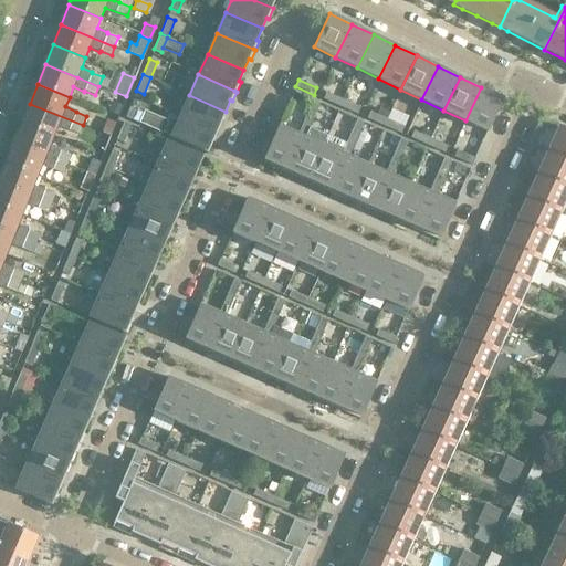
[(481,87),(465,121),(486,132),(503,98),(481,87)]
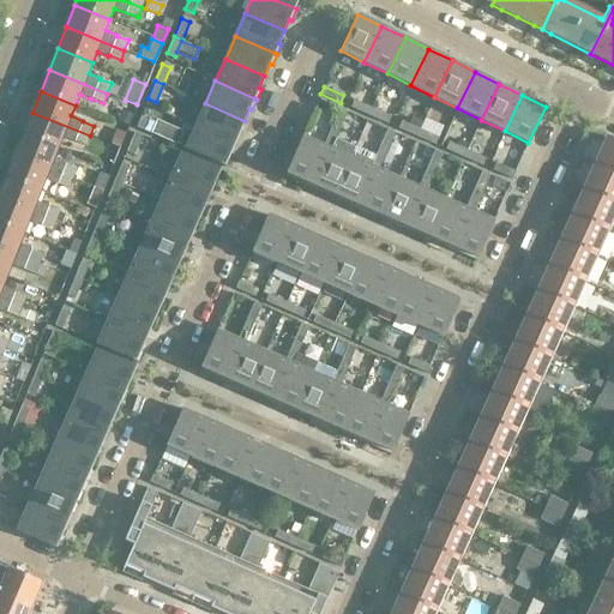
[(354,100),(350,107),(369,115),(372,108),(354,100)]
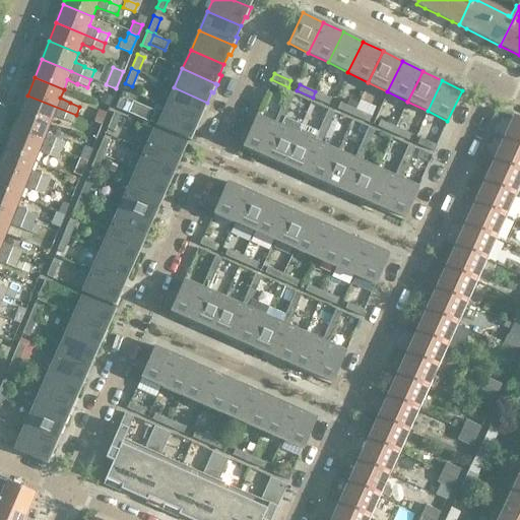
[(174,87),(166,107),(198,121),(200,122),(204,113),(202,112),(207,103),(174,87)]
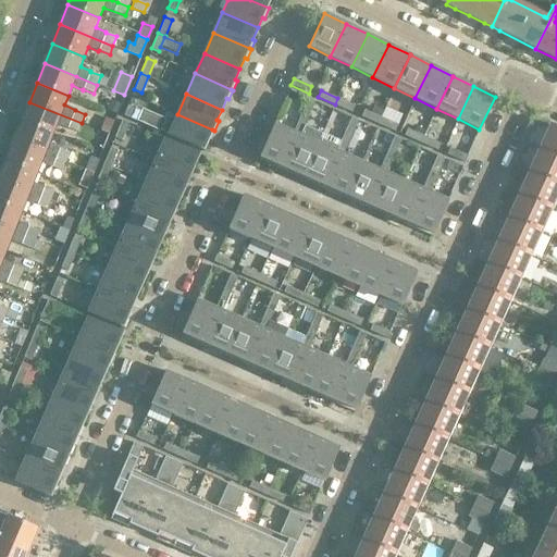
[(131,98),(123,115),(131,119),(137,101),(131,98)]
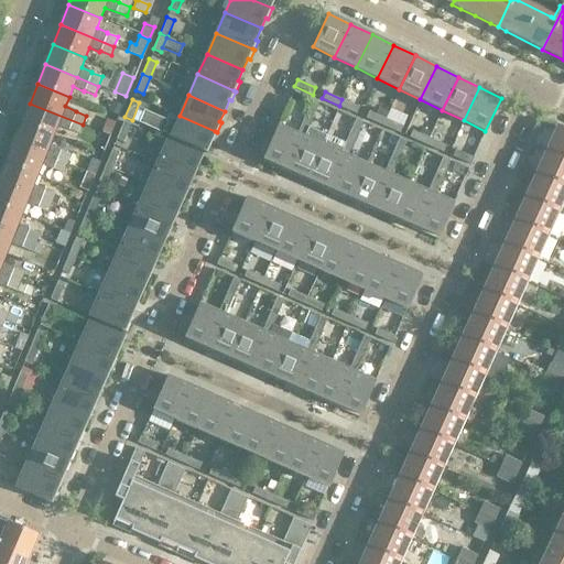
[(312,99),(304,117),(311,119),(318,102),(312,99)]
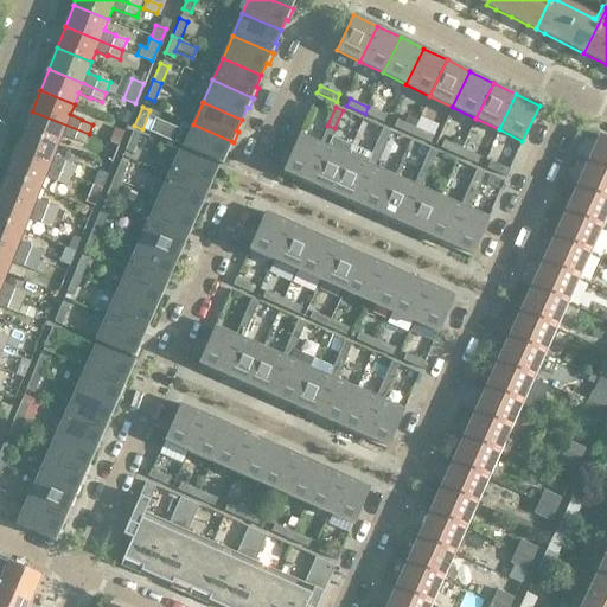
[(368,107),(365,114),(383,122),(387,115),(368,107)]
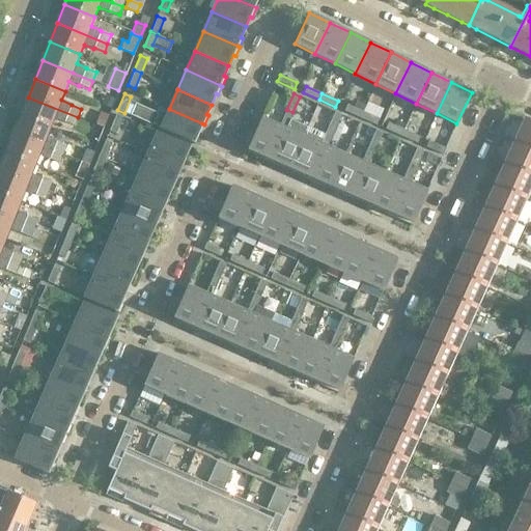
[(28,98),(20,116),(50,128),(54,118),(64,122),(64,121),(74,126),(78,117),(28,98)]
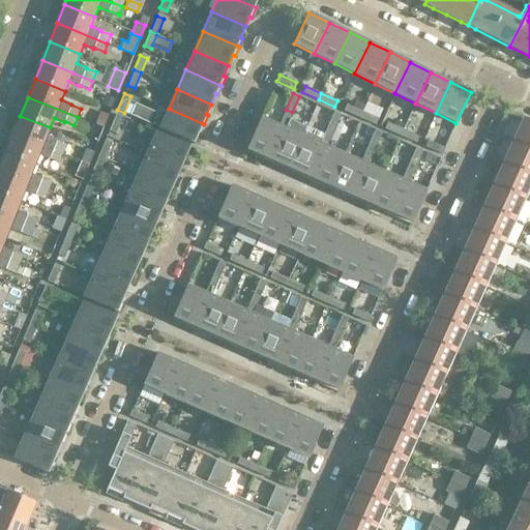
[(135,104),(129,115),(194,143),(202,123),(169,109),(164,118),(156,115),(157,114),(135,104)]
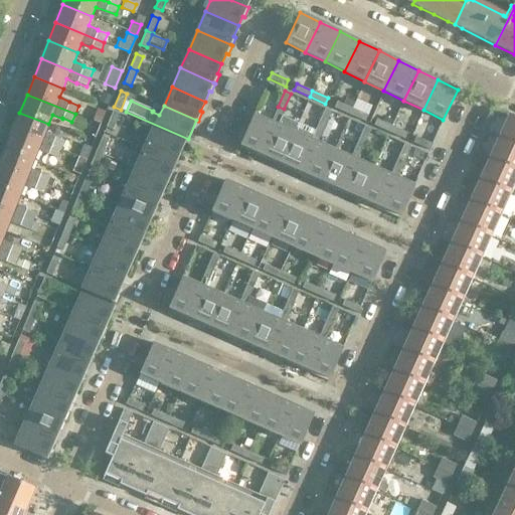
[(337,102),(334,108),(349,115),(352,108),(337,102)]
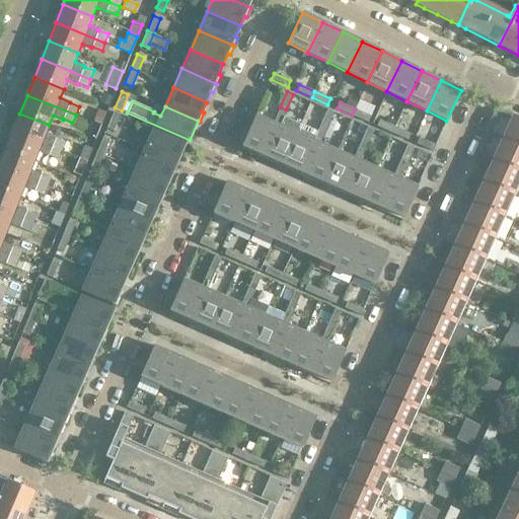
[(255,115),(240,148),(261,157),(276,124),(279,126),(283,119),(286,109),(280,107),(273,123),(255,115)]
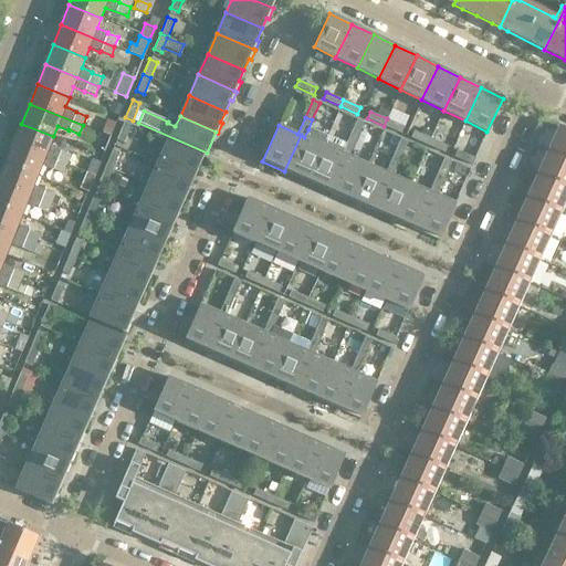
[(387,118),(384,126),(401,133),(404,126),(387,118)]
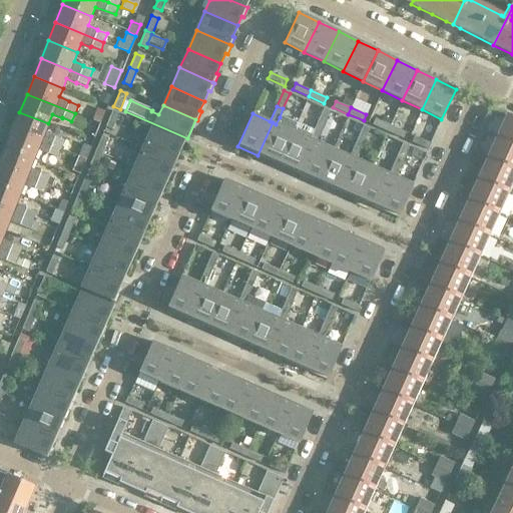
[(96,108),(92,118),(99,121),(103,111),(96,108)]
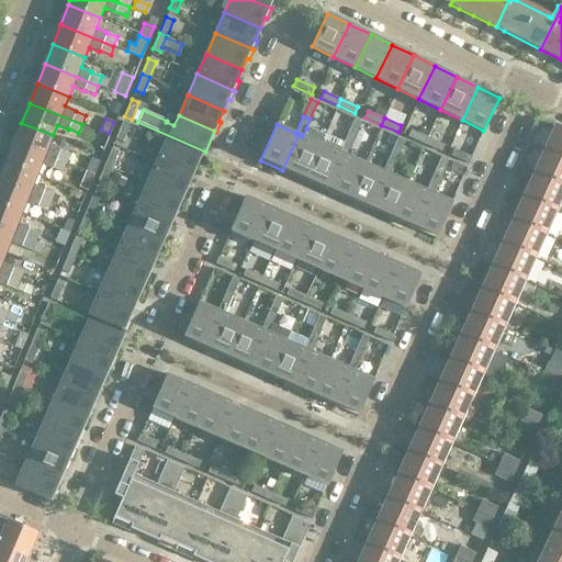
[(355,119),(347,135),(353,138),(361,121),(355,119)]
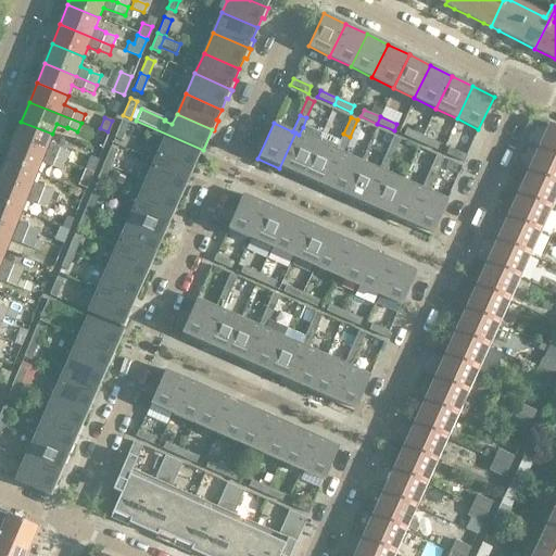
[(122,119),(114,137),(121,140),(128,123),(122,119)]
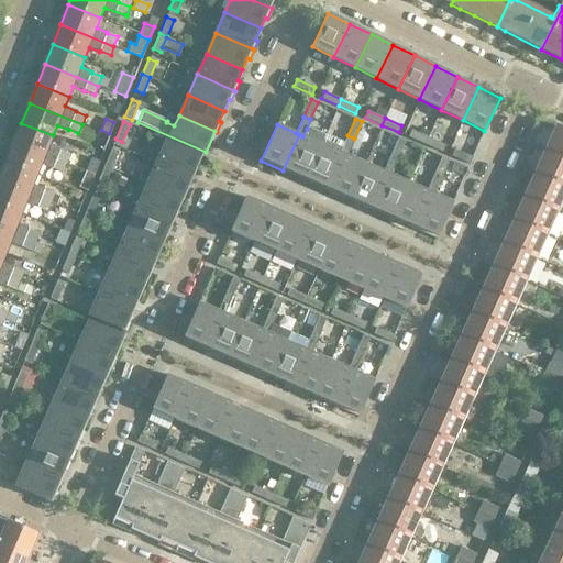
[(21,123),(13,143),(56,159),(67,164),(70,155),(59,151),(61,150),(50,145),(53,135),(21,123)]
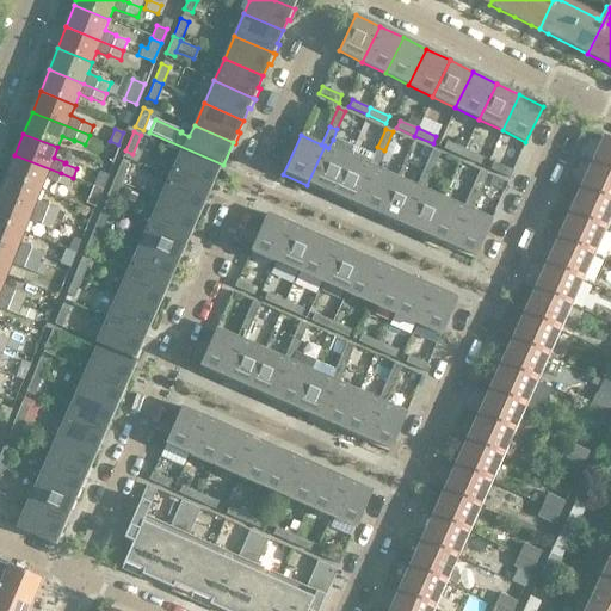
[(610,140),(603,136),(591,161),(610,170),(610,140)]
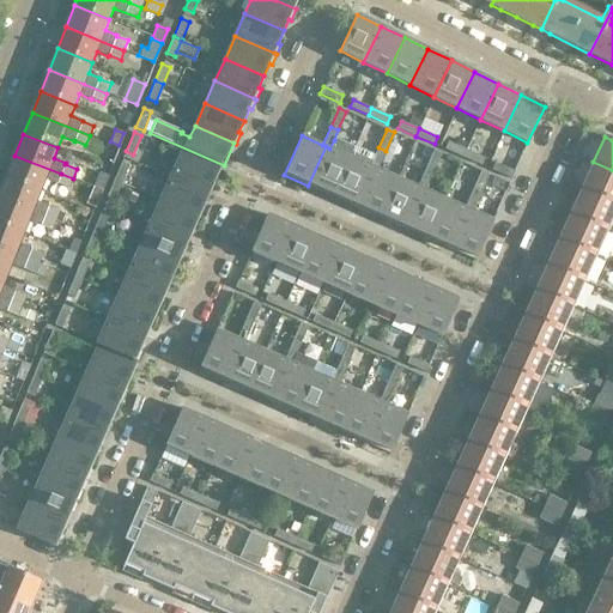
[(326,146),(308,186),(332,196),(350,157),(353,149),(334,140),(329,149),(326,146)]
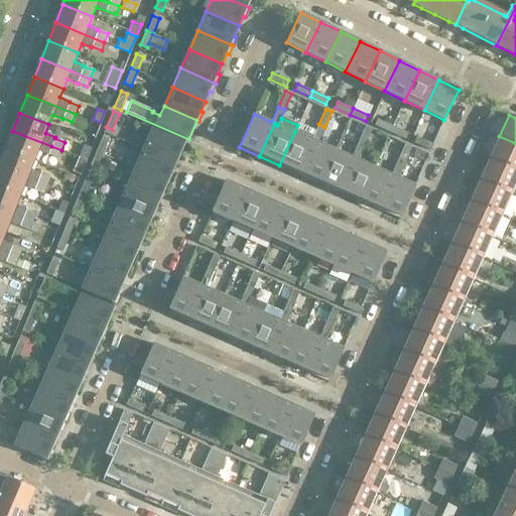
[(377,119),(374,125),(390,132),(393,126),(377,119)]
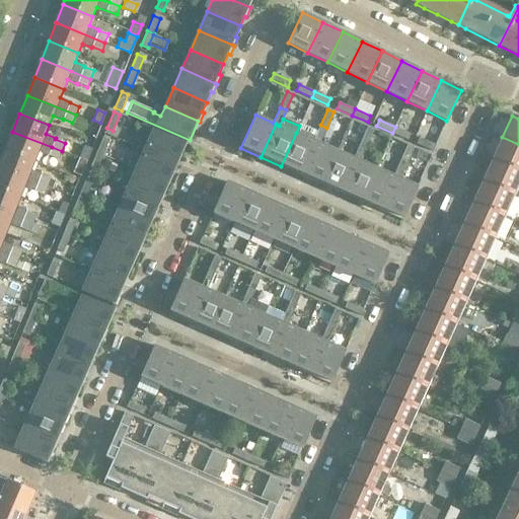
[(296,133),(281,166),(301,175),(316,142),(319,143),(326,128),(320,125),(316,133),(299,126),(296,133)]
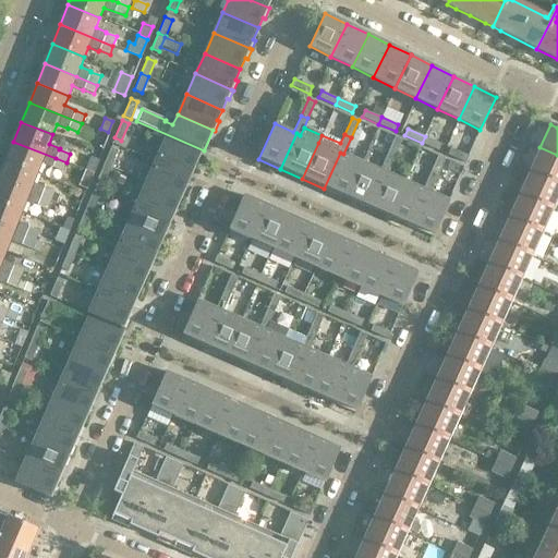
[(395,136),(387,154),(393,156),(401,140),(395,136)]
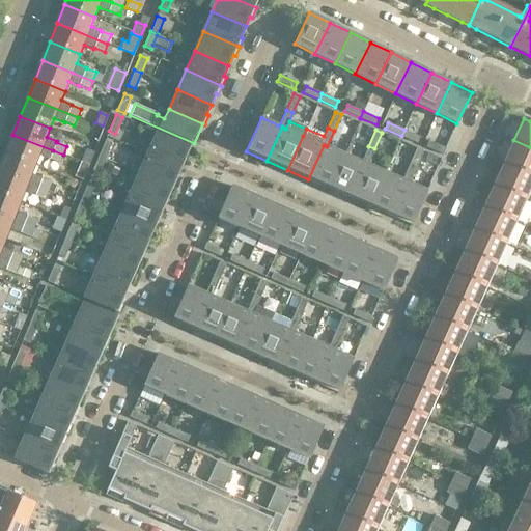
[(404,130),(401,136),(417,143),(420,136),(404,130)]
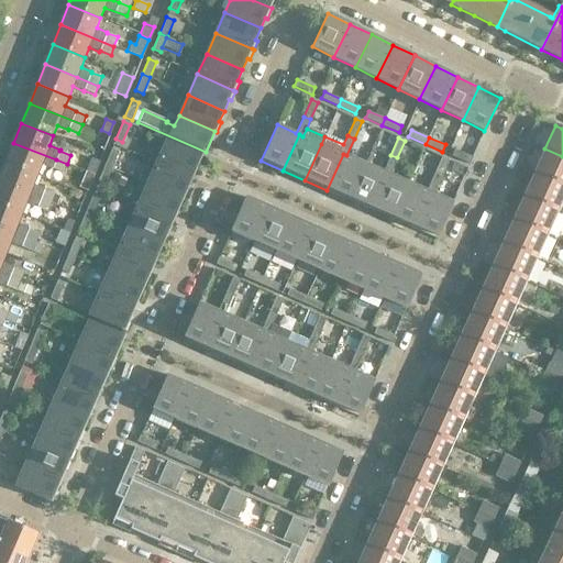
[(202,156),(166,140),(156,162),(192,178),(202,156)]
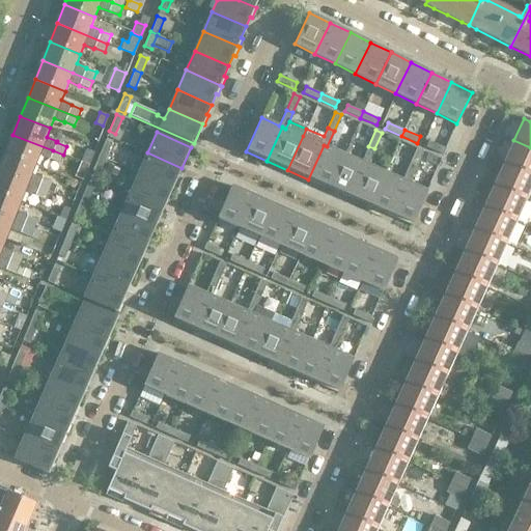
[(12,135),(5,152),(35,165),(39,156),(50,160),(50,159),(60,163),(63,155),(53,150),(12,135)]
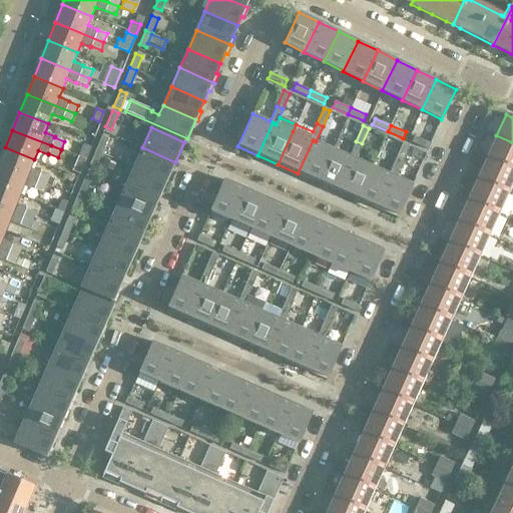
[(101,135),(95,151),(101,154),(108,138),(101,135)]
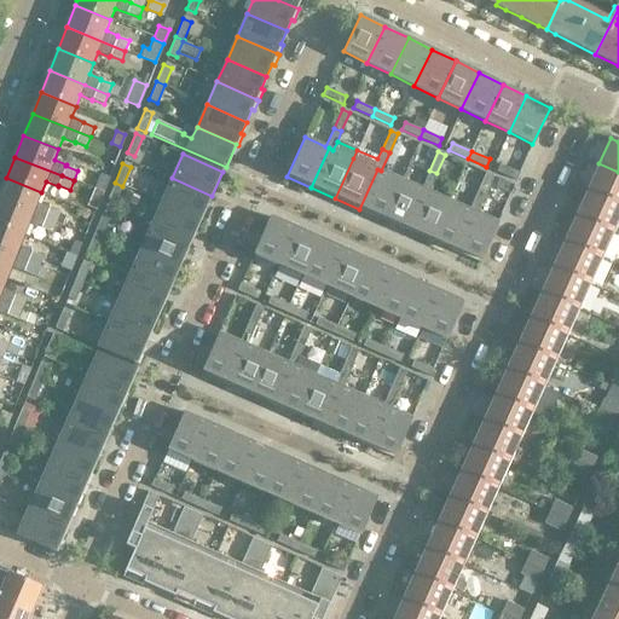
[(618,172),(599,163),(588,189),(618,203),(618,172)]
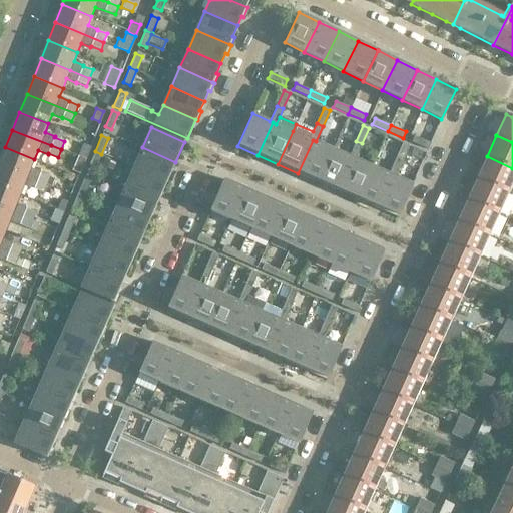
[(415,136),(412,142),(428,149),(431,143),(415,136)]
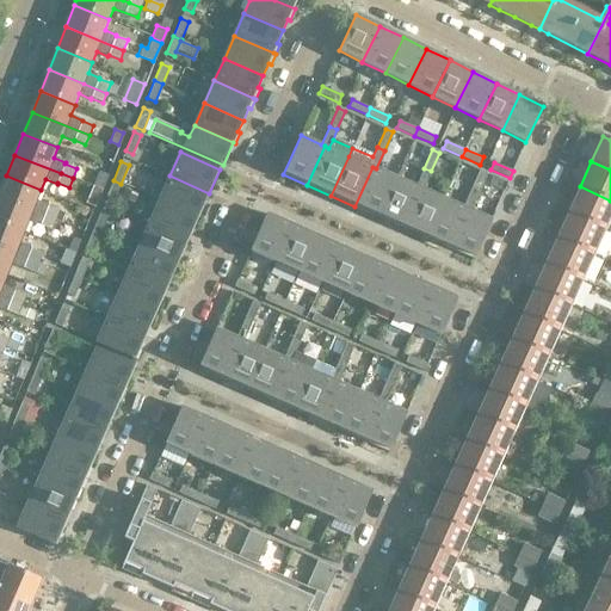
[(372,167),(355,207),(378,216),(396,178),(376,168),(372,167)]
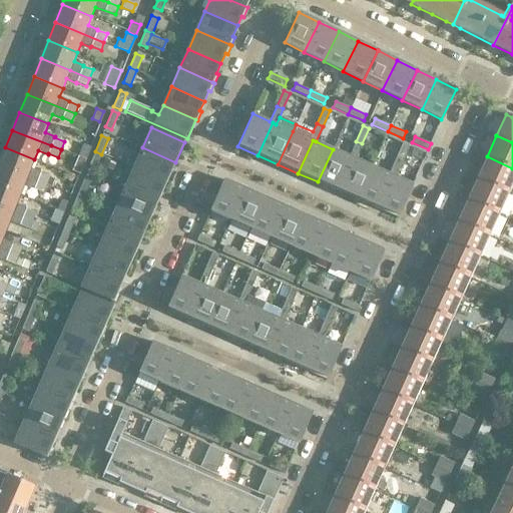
[(333,149),(318,182),(338,190),(353,158),(355,159),(362,143),(356,141),(349,156),(333,149)]
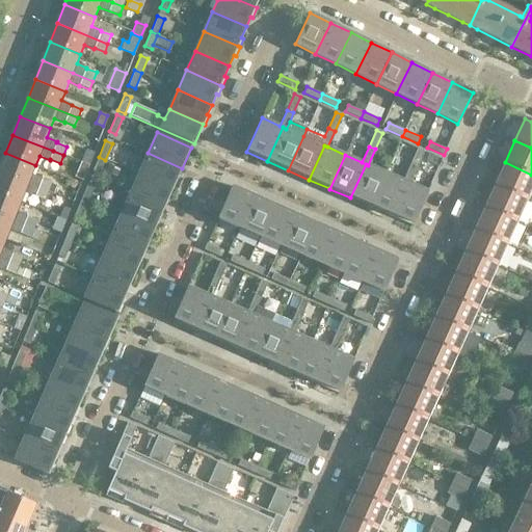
[(418,149),(410,164),(417,167),(424,151),(418,149)]
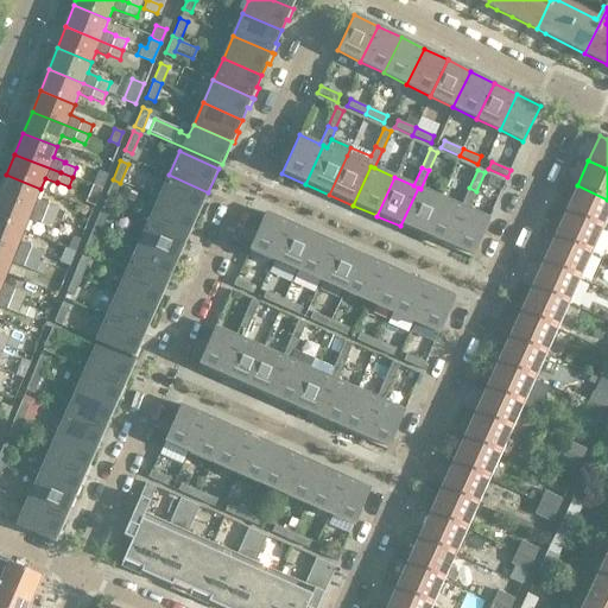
[(97,171),(92,184),(100,188),(106,176),(97,171)]
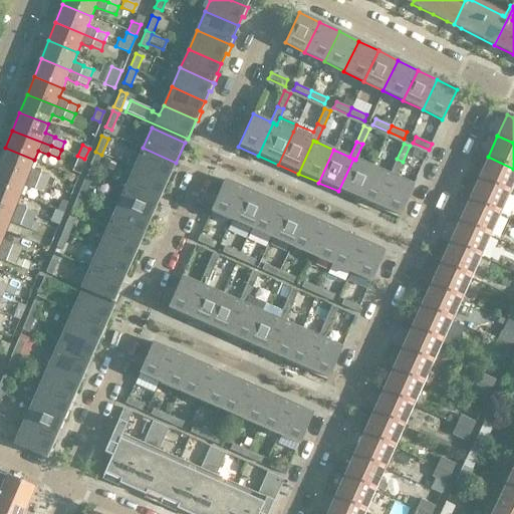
[(5,148),(0,161),(0,167),(37,182),(46,186),(51,188),(55,180),(40,174),(41,173),(31,169),(34,160),(5,148)]
